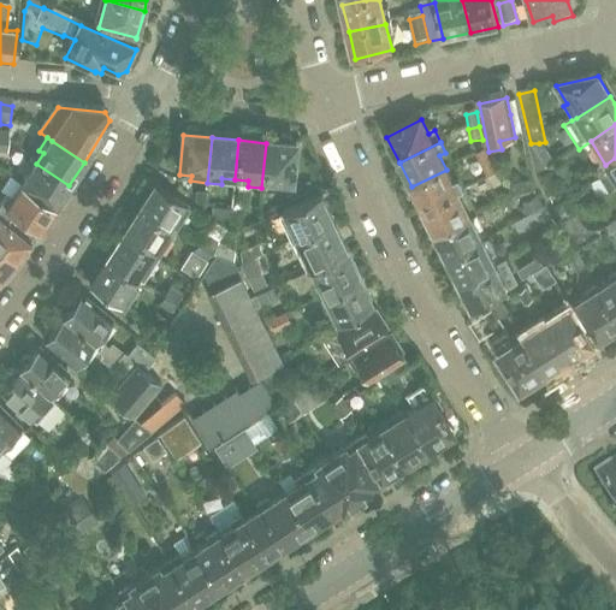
[(295,146),(266,143),(261,188),(277,189),(277,184),(291,185),(295,146)]
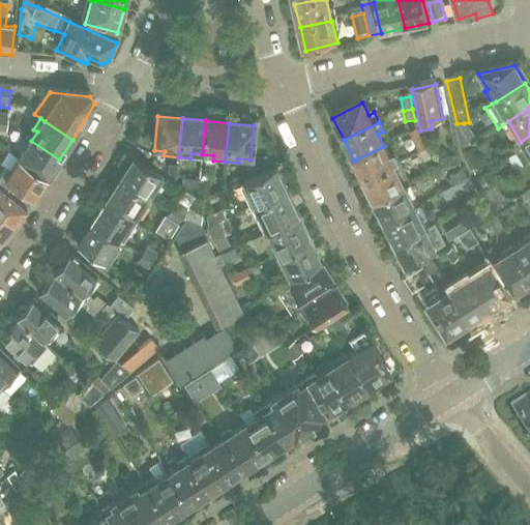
[(463,151),(478,145),(464,123),(457,123),(460,139),(463,151)]
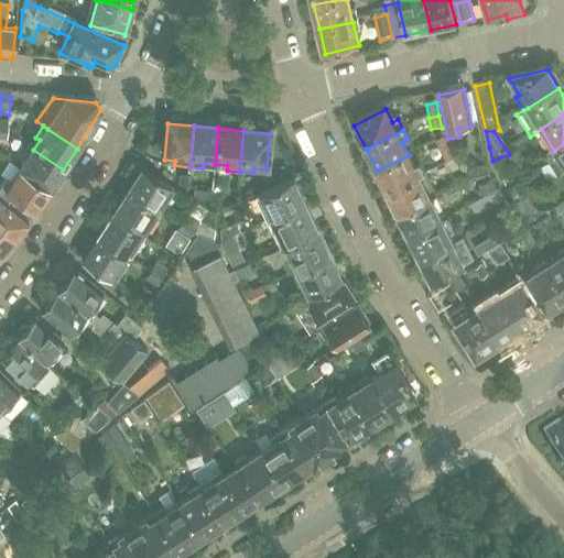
[(563,144),(554,151),(544,157),(557,178),(563,174),(563,144)]
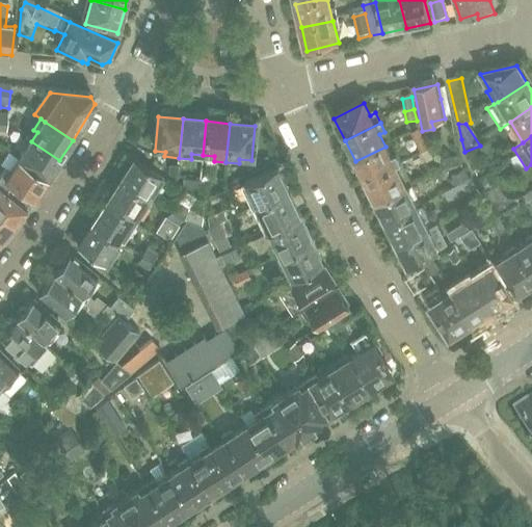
[(416,145),(421,155),(429,151),(424,140),(416,145)]
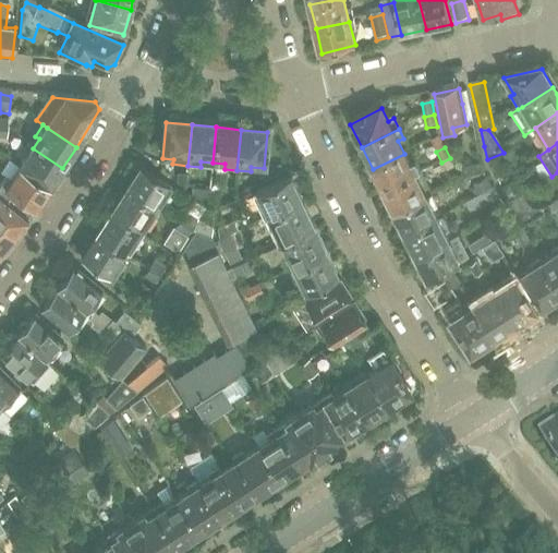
[(33,148),(19,170),(49,190),(62,168),(33,148)]
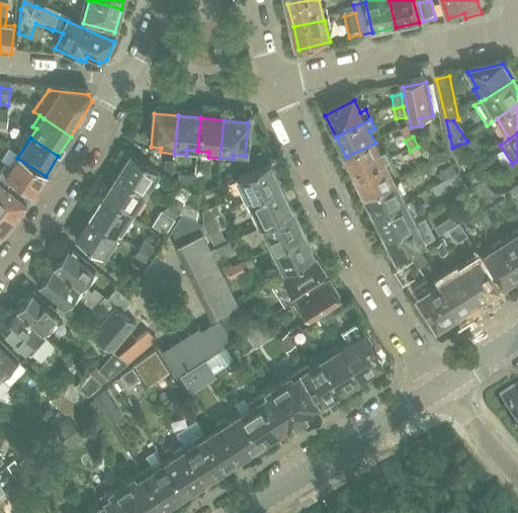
[(346,157),(356,178),(391,161),(386,152),(381,154),(375,143),(346,157)]
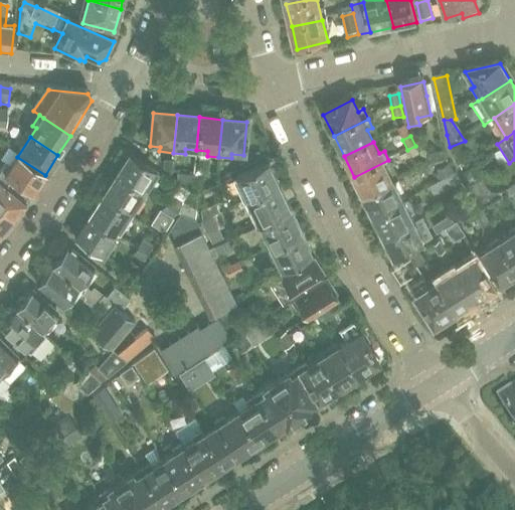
[(412,160),(420,156),(415,146),(407,150),(412,160)]
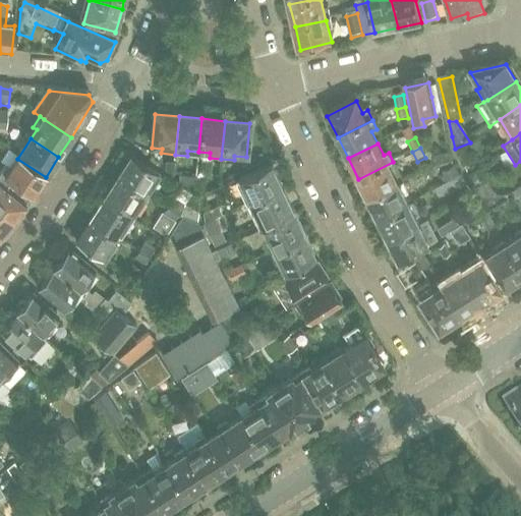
[(464,170),(465,170),(476,164),(467,149),(456,154),(464,170)]
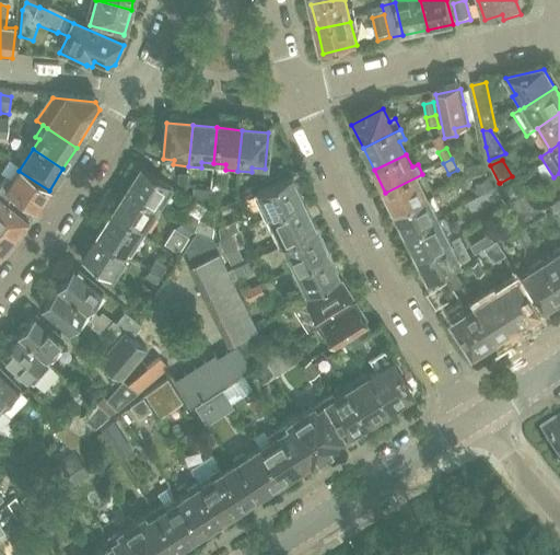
[(487,176),(483,165),(462,171),(467,181),(487,176)]
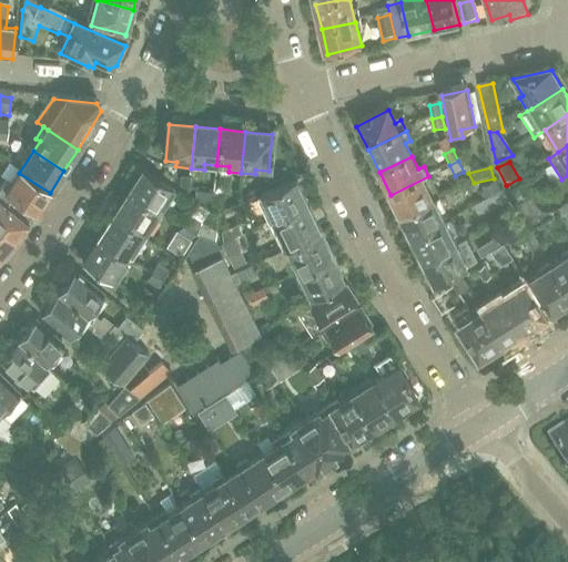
[(275,185),(291,179),(286,170),(271,176),(275,185)]
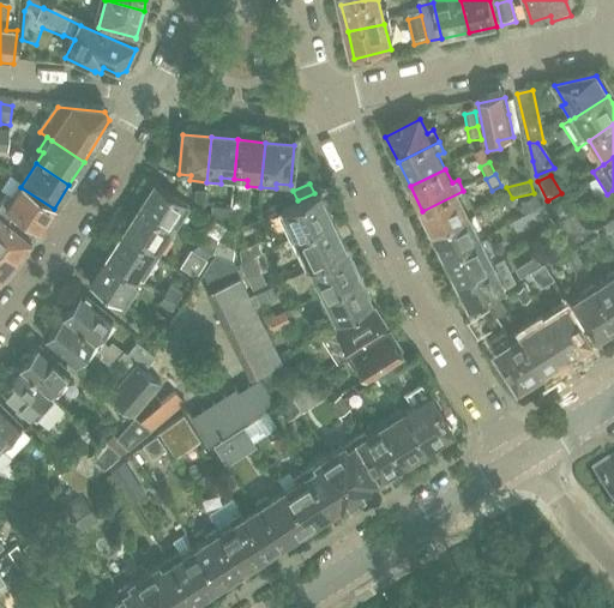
[(152,186),(138,210),(172,232),(187,208),(152,186)]
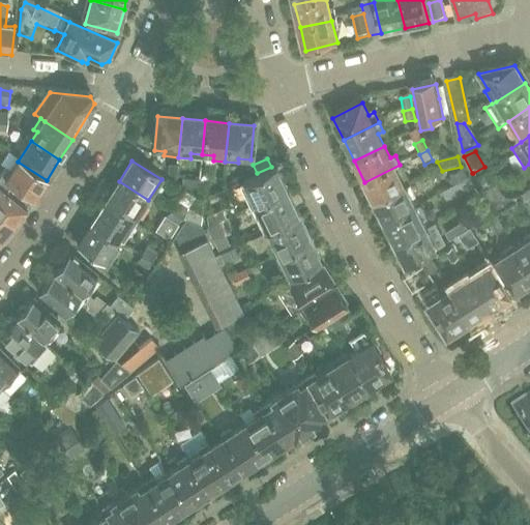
[(1,179),(4,181),(33,201),(47,180),(18,162),(10,172),(6,170),(1,179)]
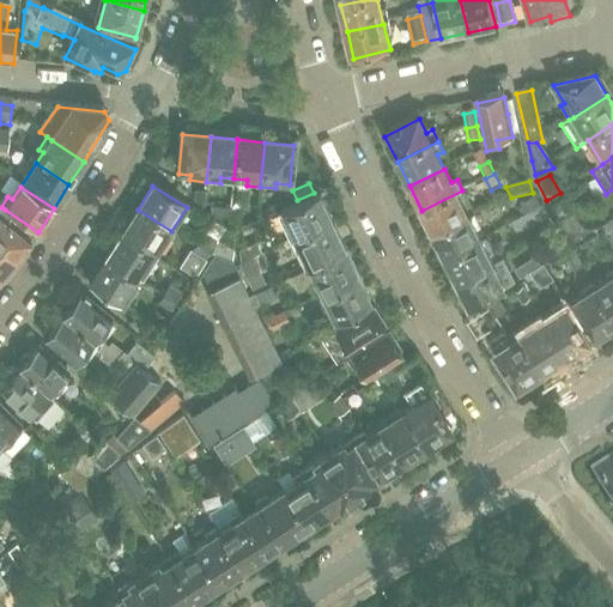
[(435,235),(473,216),(474,216),(462,190),(422,211),(435,235)]
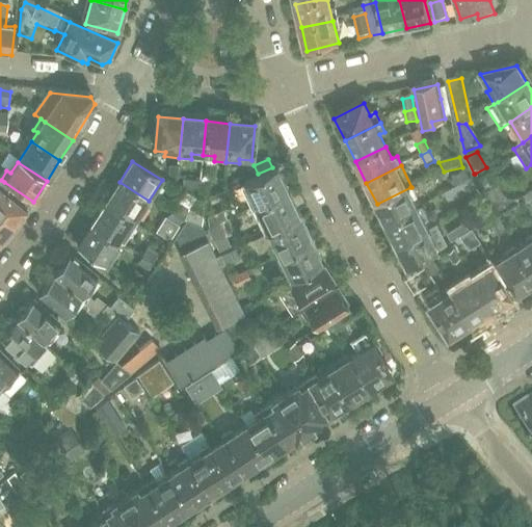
[(168,168),(168,177),(176,182),(178,169),(168,168)]
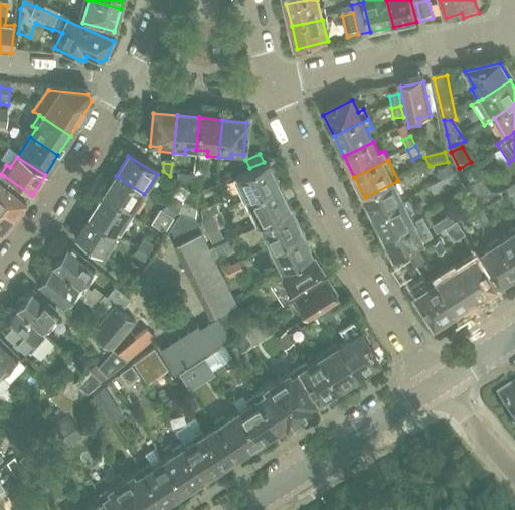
[(235,180),(240,191),(237,193),(242,205),(246,203),(246,202),(276,188),(266,166),(235,180)]
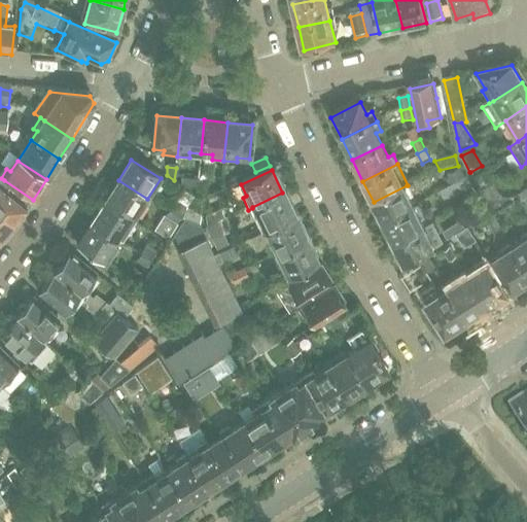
[(460,170),(459,171),(448,177),(450,180),(444,184),(447,190),(457,184),(466,180),(460,170)]
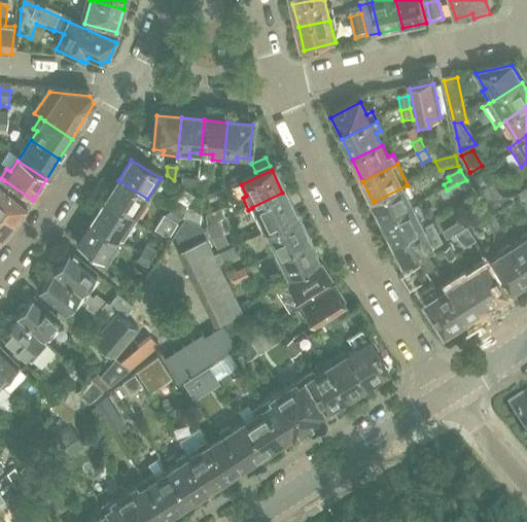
[(473,180),(481,194),(489,189),(488,189),(494,185),(486,174),(473,180)]
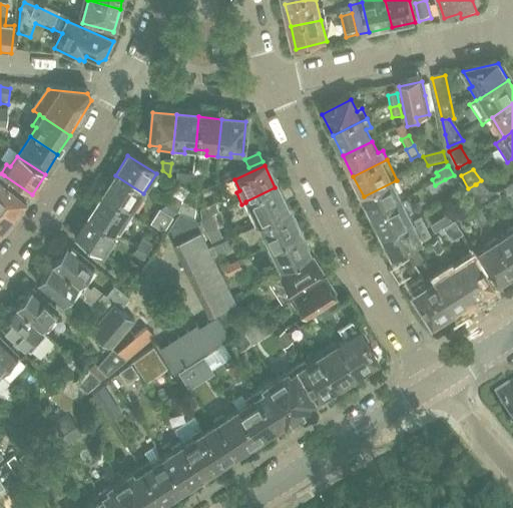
[(115,175),(102,195),(130,213),(143,193),(115,175)]
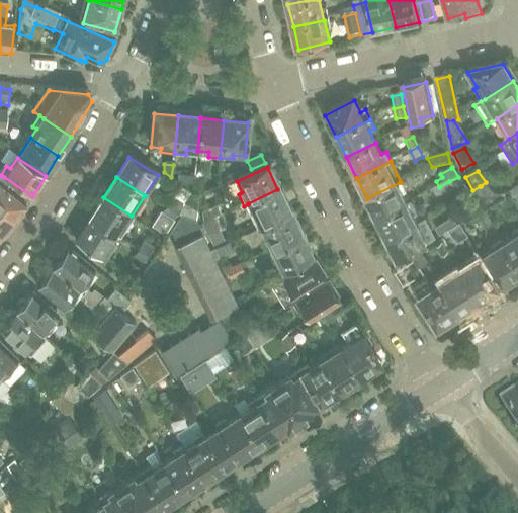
[(463,187),(458,177),(449,181),(455,191),(463,187)]
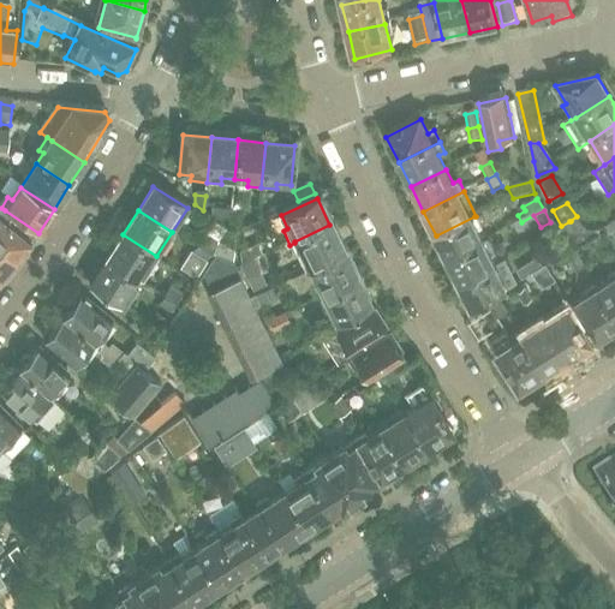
[(230,231),(231,214),(212,212),(210,220),(230,231)]
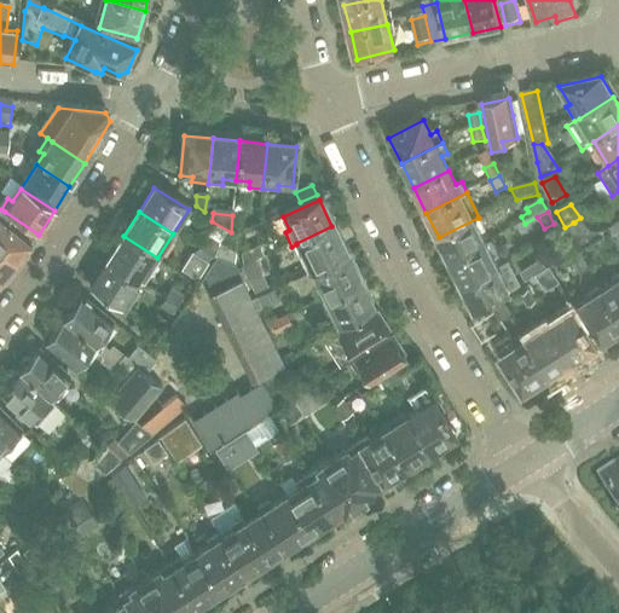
[(232,215),(231,232),(237,236),(242,232),(243,217),(232,215)]
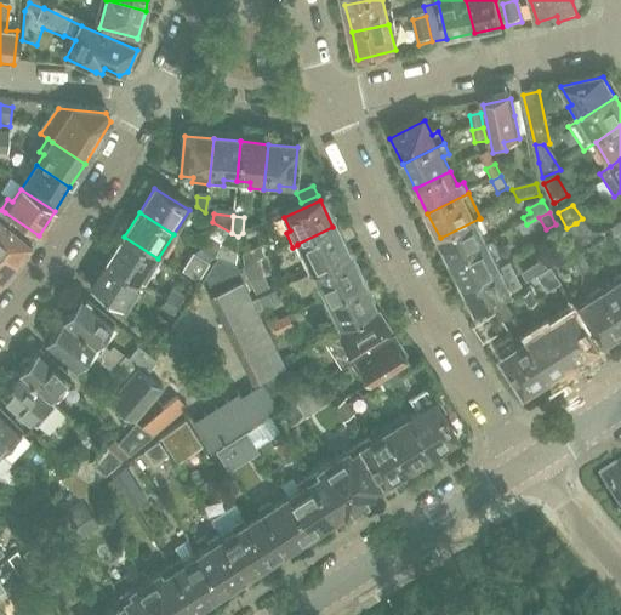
[(440,238),(451,262),(488,245),(483,235),(488,233),(479,218),(440,238)]
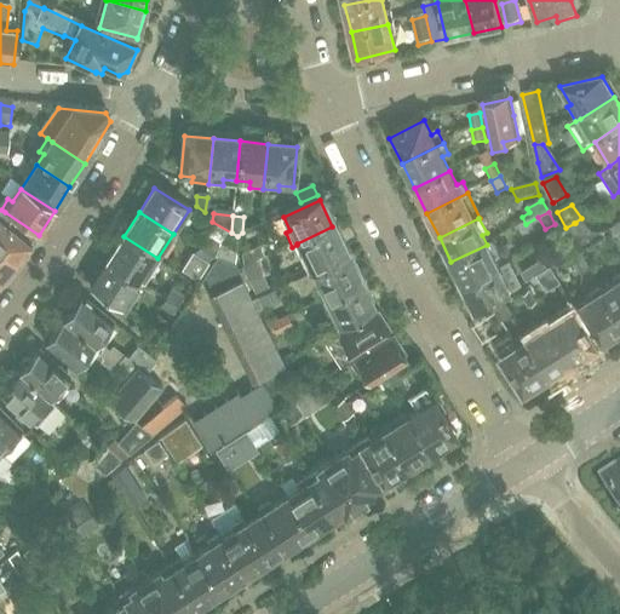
[(589,231),(581,218),(574,223),(575,223),(566,228),(573,240),(589,231)]
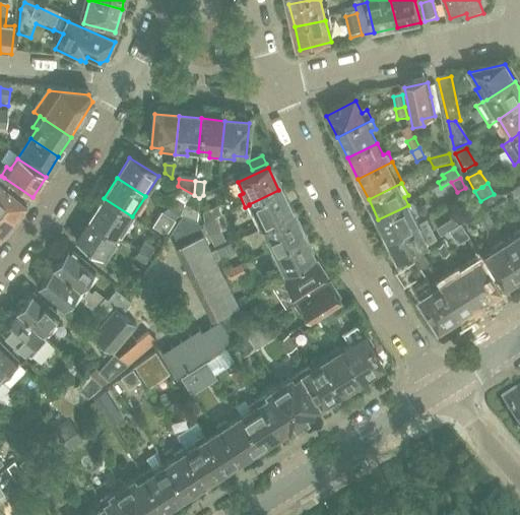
[(25,207),(0,187),(0,213),(12,223),(25,207)]
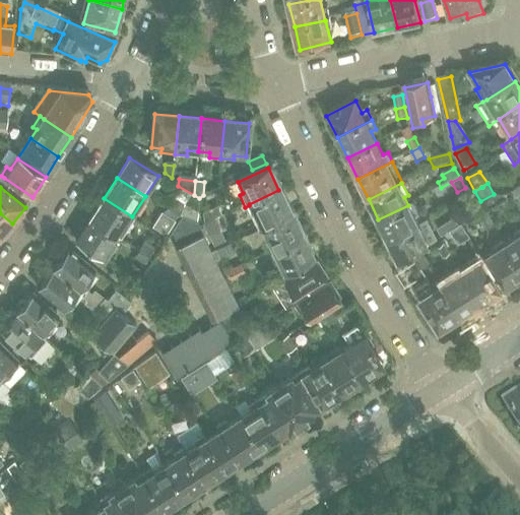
[(249,204),(249,205),(254,215),(251,217),(258,233),(261,231),(291,216),(278,190),(249,204)]
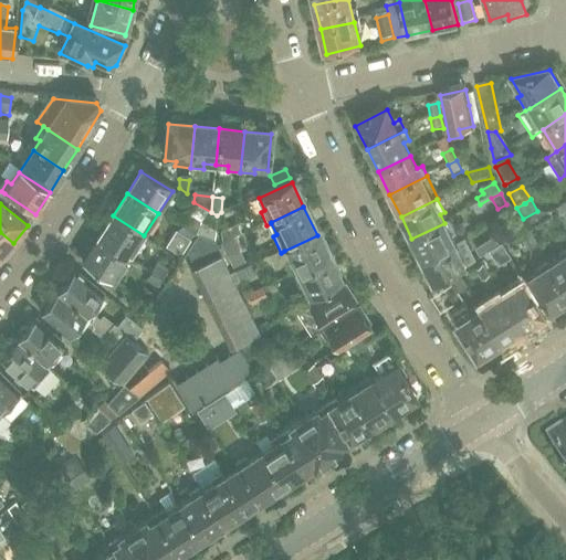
[(113,215),(96,242),(127,262),(144,235),(113,215)]
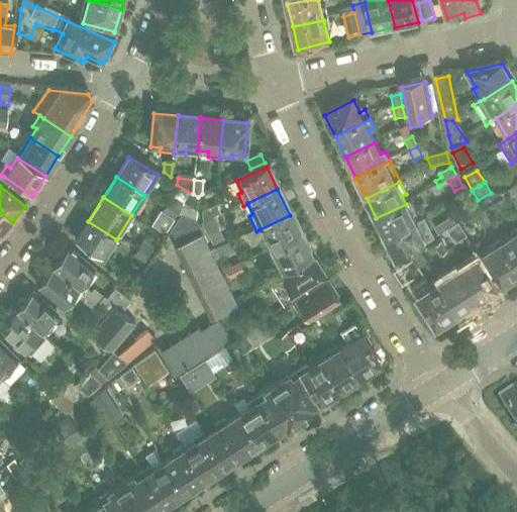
[(170,201),(166,208),(177,216),(182,208),(170,201)]
